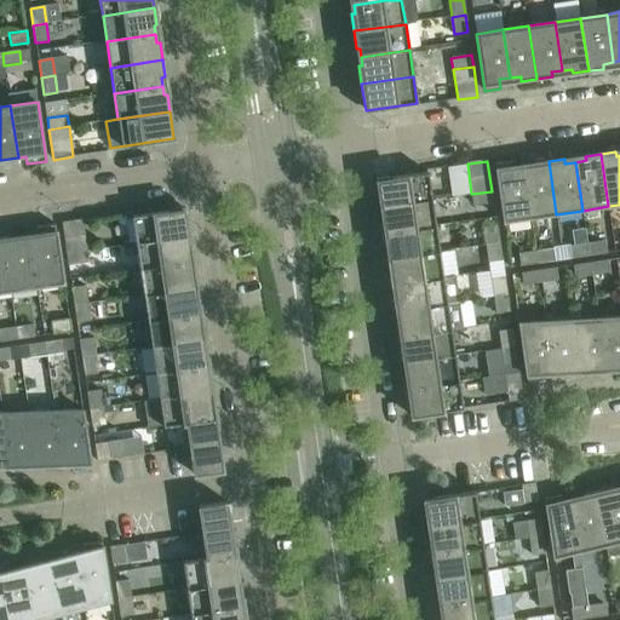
[(534,168),(523,170),(530,218),(556,214),(549,161),(533,164),(534,168)]
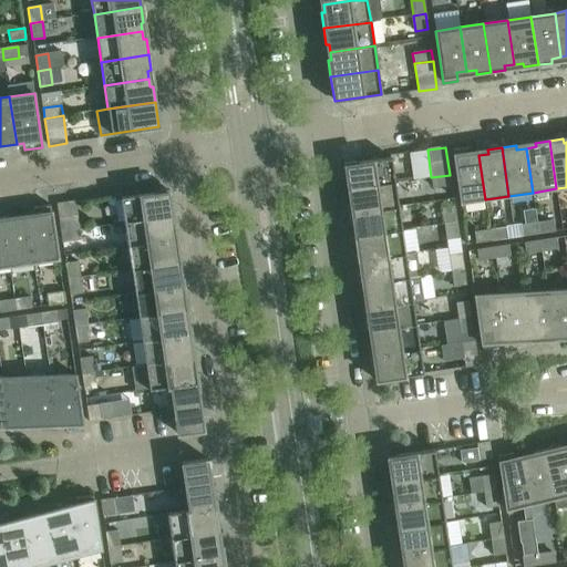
[(485,199),(478,155),(470,156),(467,148),(453,151),(461,203),(485,199)]
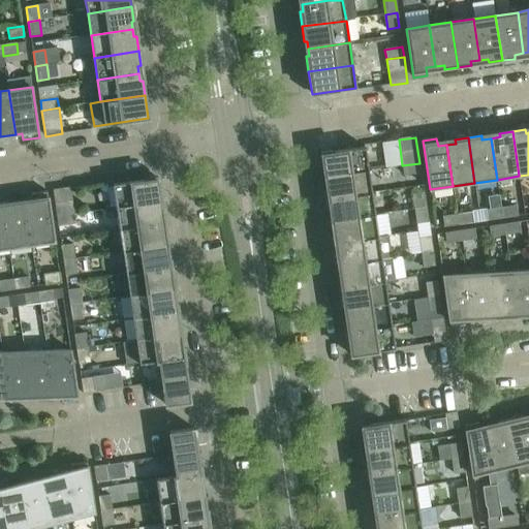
[(320,154),(324,177),(368,170),(365,148),(320,154)]
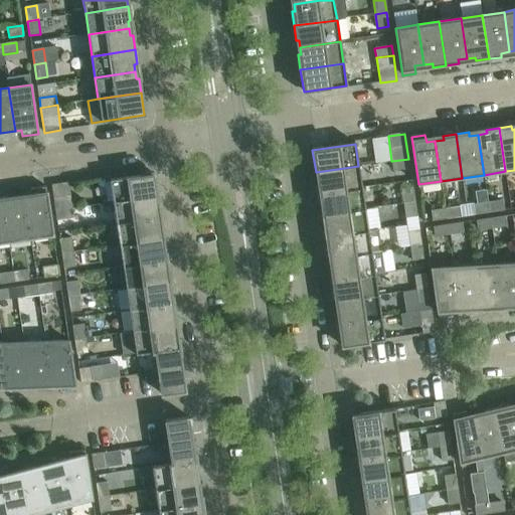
[(408,159),(391,161),(393,171),(409,168),(408,159)]
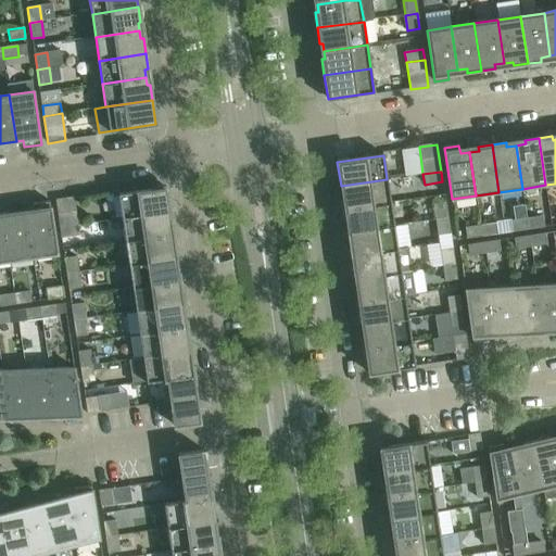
[(387,179),(341,186),(343,201),(345,201),(348,209),(391,202),(387,179)]
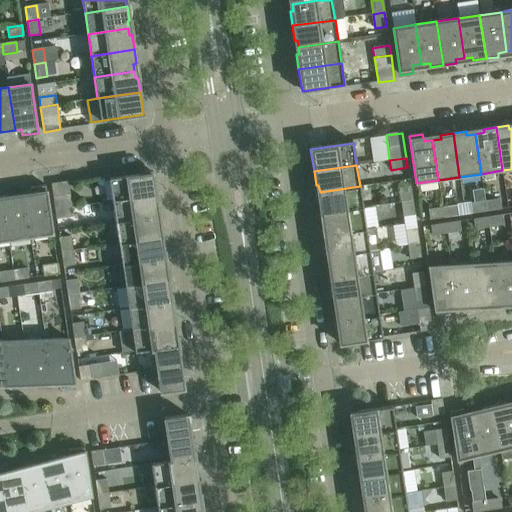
[(109,179),(112,201),(155,195),(152,172),(109,179)]
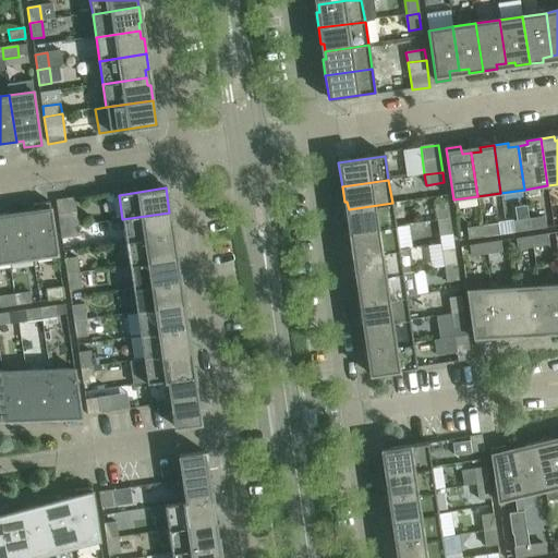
[(56,202),(60,228),(79,226),(74,198),(56,202)]
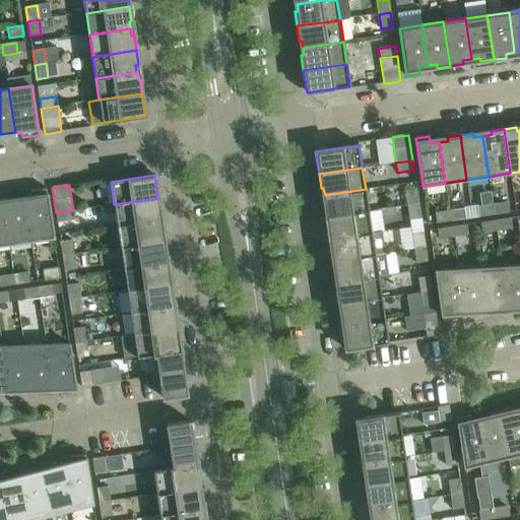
[(31,196),(24,197),(30,241),(54,238),(47,188),(30,191),(31,196)]
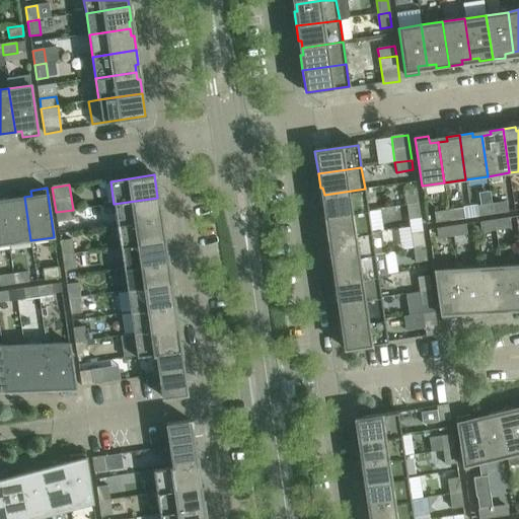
[(365,189),(324,195),(325,202),(322,203),(324,218),(368,211),(365,189)]
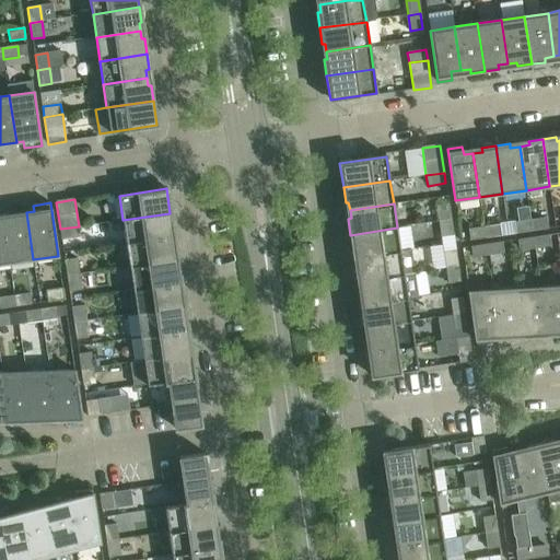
[(436,206),(439,221),(451,220),(448,203),(436,206)]
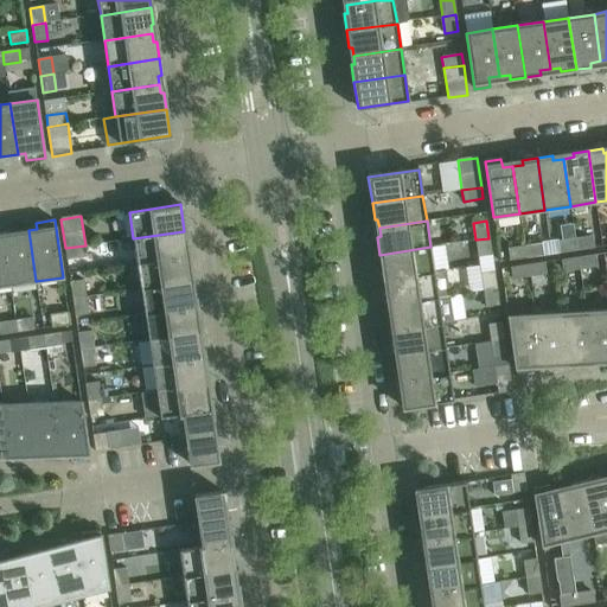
[(10,237),(4,238),(11,285),(36,281),(29,230),(8,234),(10,237)]
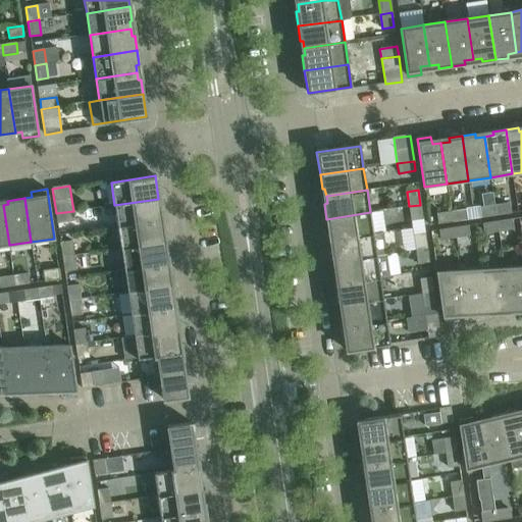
[(158,199),(114,205),(117,226),(158,220),(157,213),(160,213),(158,199)]
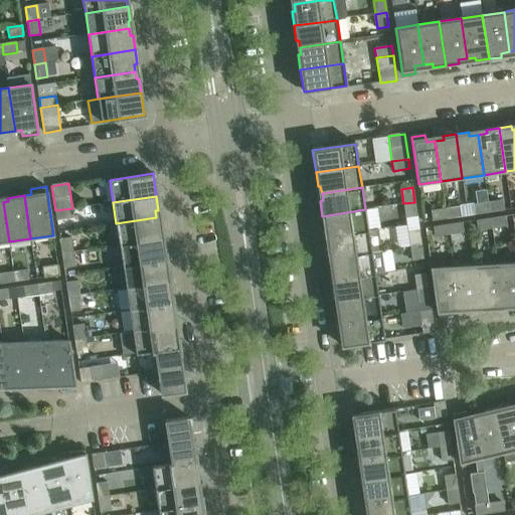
[(500,200),(488,202),(489,212),(502,210),(500,200)]
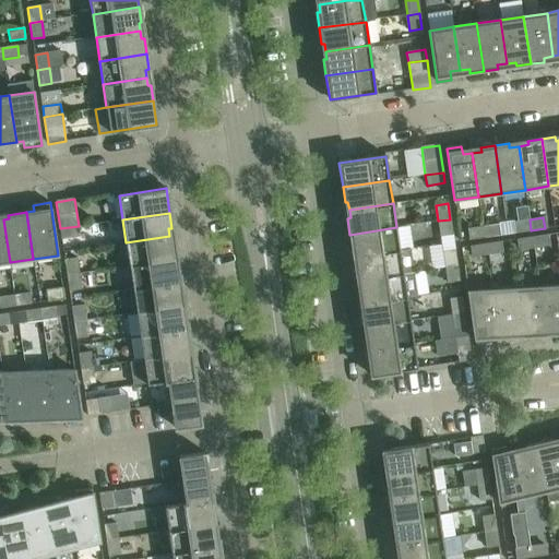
[(0,263),(10,262),(3,219),(0,219),(0,263)]
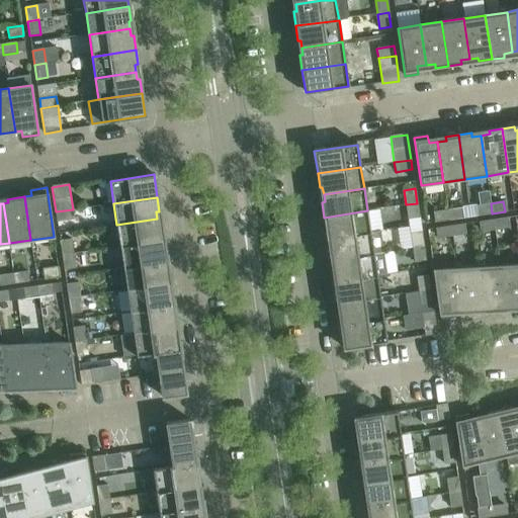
[(417,203),(406,204),(408,220),(419,218),(417,203)]
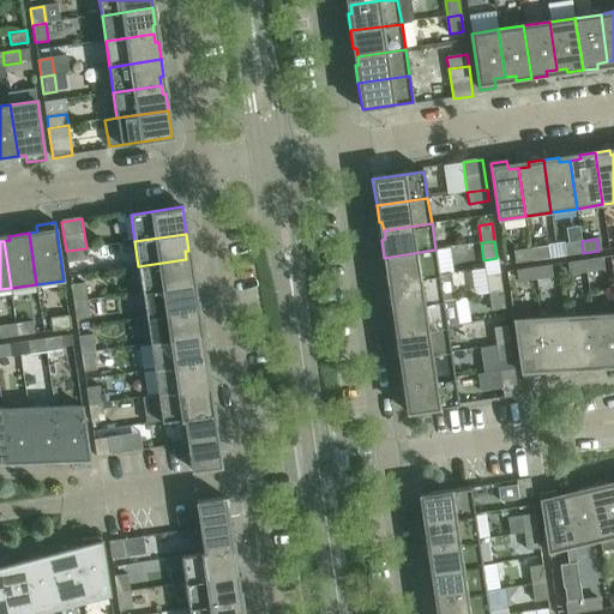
[(583,253),(582,241),(567,244),(569,256),(583,253)]
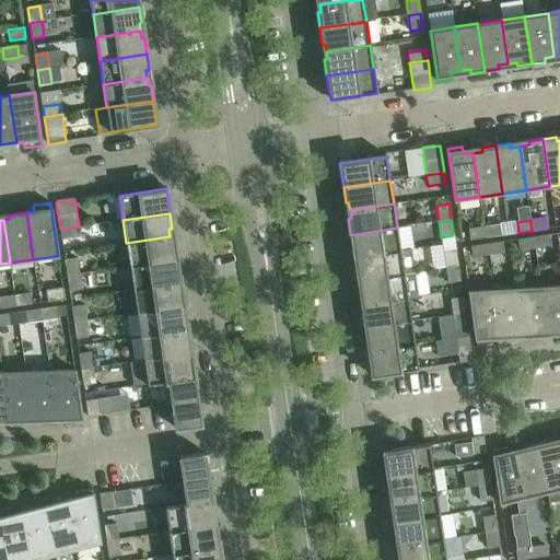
[(497,225),(483,226),(486,237),(499,236),(497,225)]
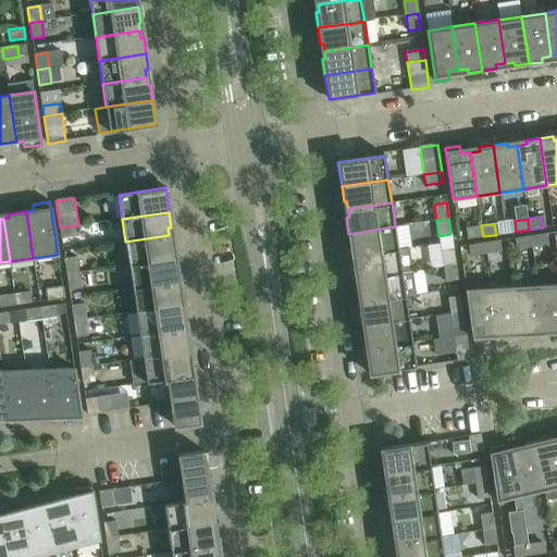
[(78,225),(60,227),(61,238),(79,236),(78,225)]
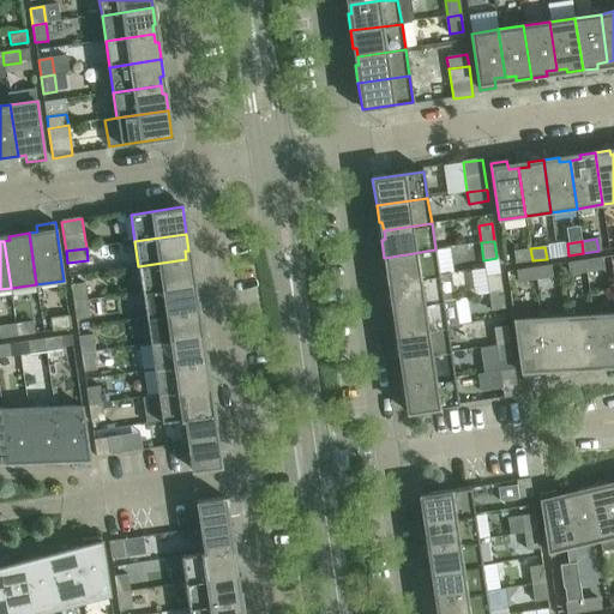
[(533,260),(530,248),(516,251),(518,263),(533,260)]
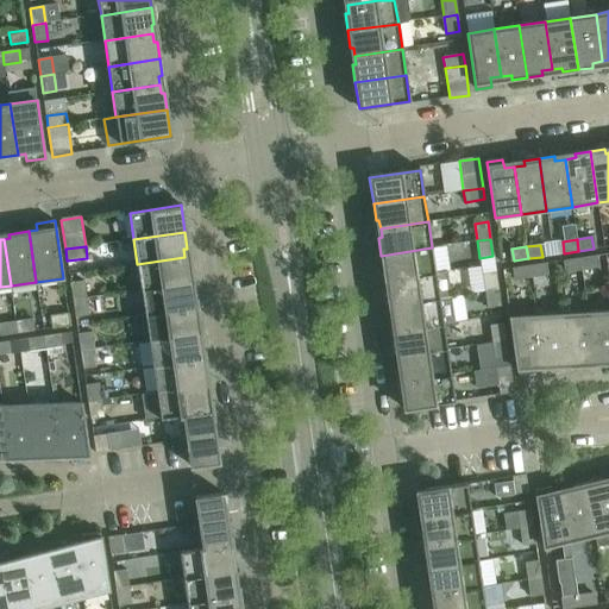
[(432,248),(381,256),(383,272),(387,271),(388,280),(435,272),(432,248)]
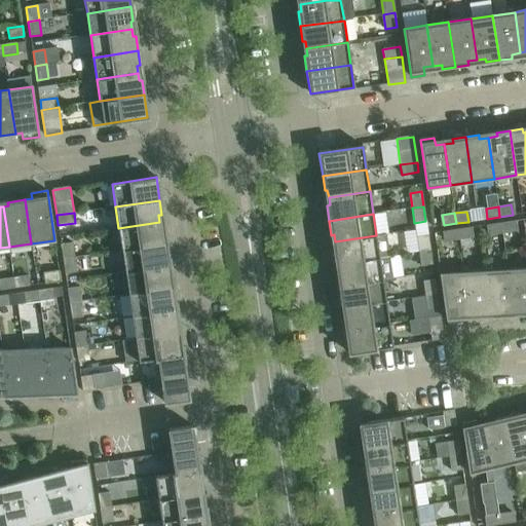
[(513,221),(500,223),(502,233),(515,231),(513,221)]
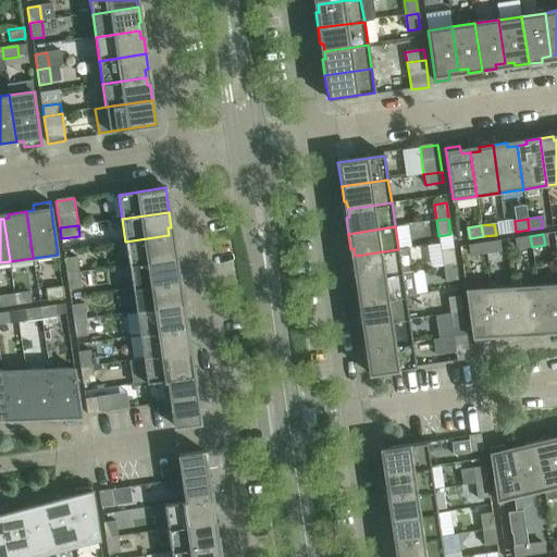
[(169,235),(125,242),(130,265),(175,258),(173,243),(171,244),(169,235)]
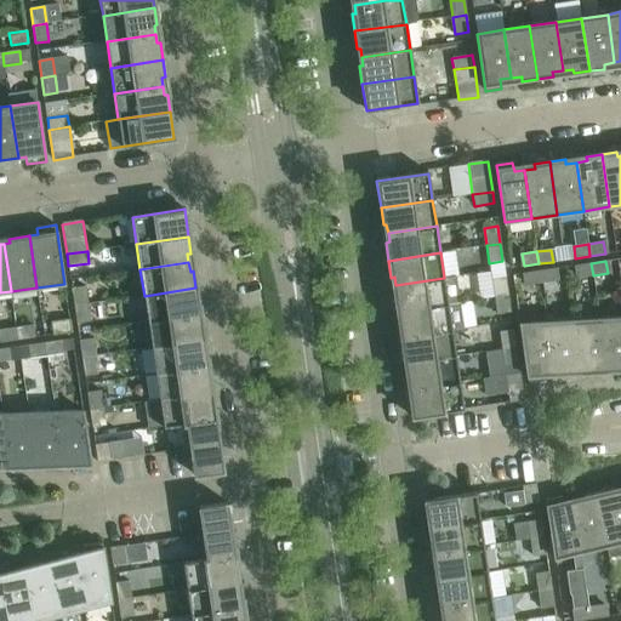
[(593,275),(591,263),(576,266),(579,278),(593,275)]
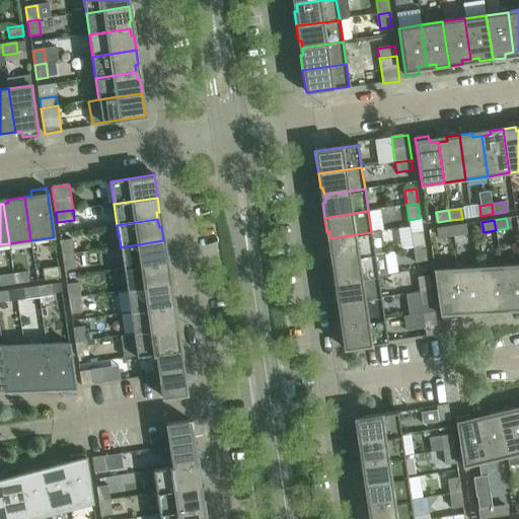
[(463,225),(451,226),(452,237),(464,235),(463,225)]
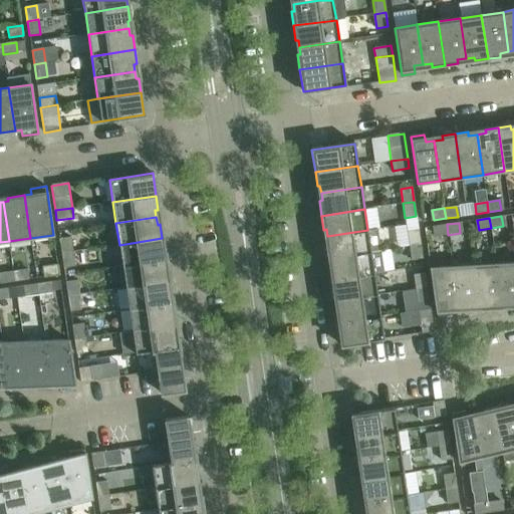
[(448,235),(447,224),(434,226),(436,236),(448,235)]
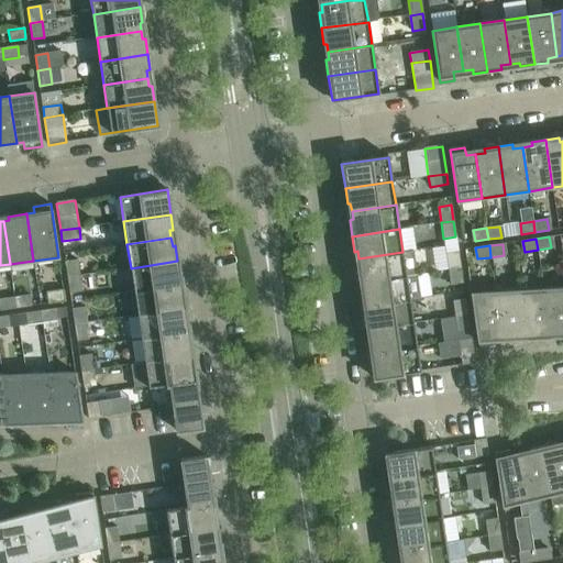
[(414,251),(403,252),(359,258),(360,267),(356,267),(359,283),(417,274),(414,251)]
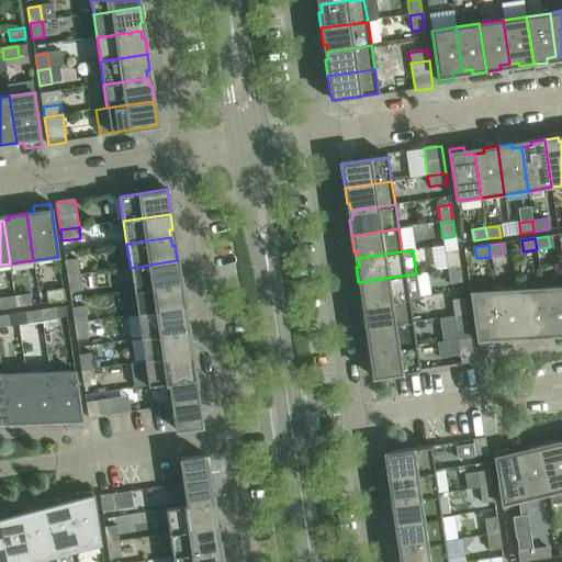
[(445,254),(447,269),(459,268),(457,251),(445,254)]
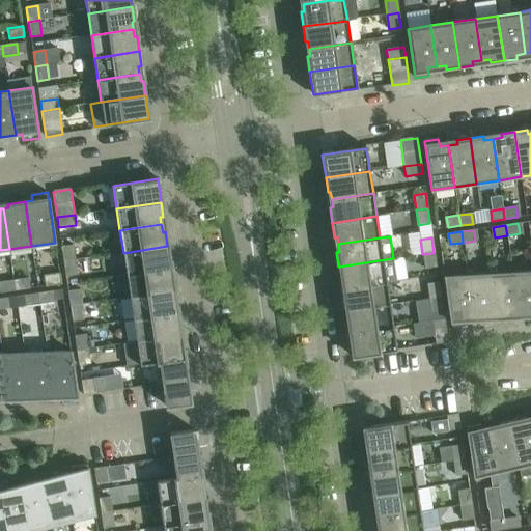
[(61,247),(63,261),(76,260),(73,246),(61,247)]
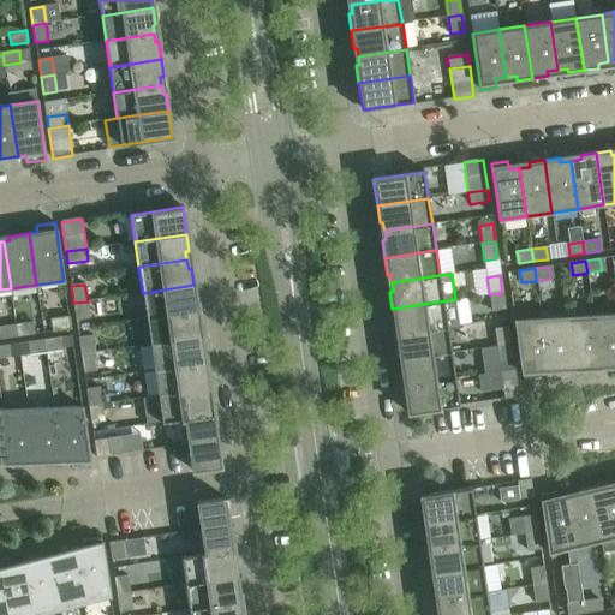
[(193,285),(143,293),(147,318),(195,312),(193,303),(197,303),(193,285)]
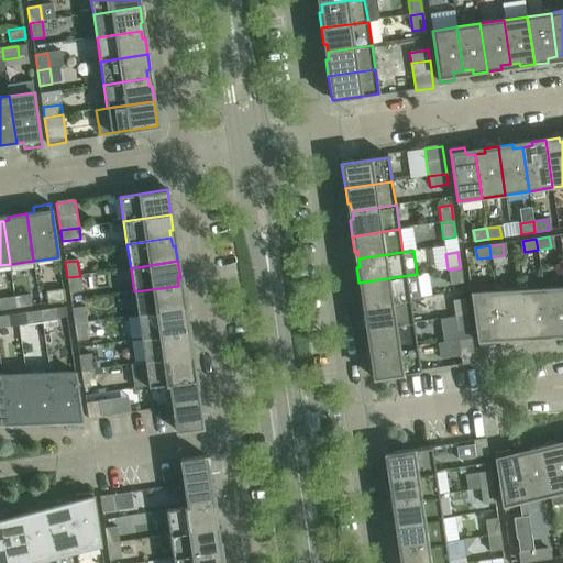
[(460,268),(448,269),(451,286),(463,284),(460,268)]
